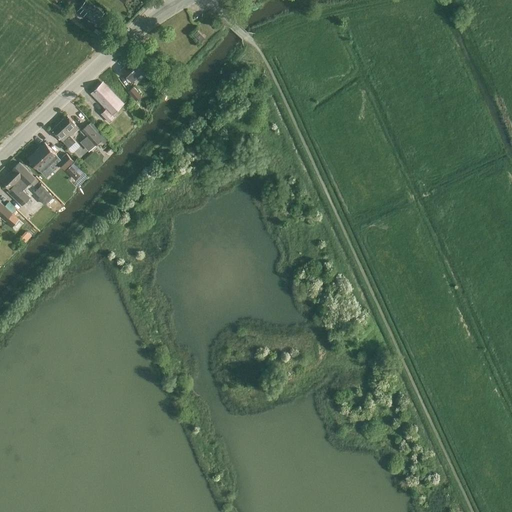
[(99,24),(105,17),(102,15),(104,13),(87,0),(85,0),(77,11),(95,25),(97,22),(99,24)]
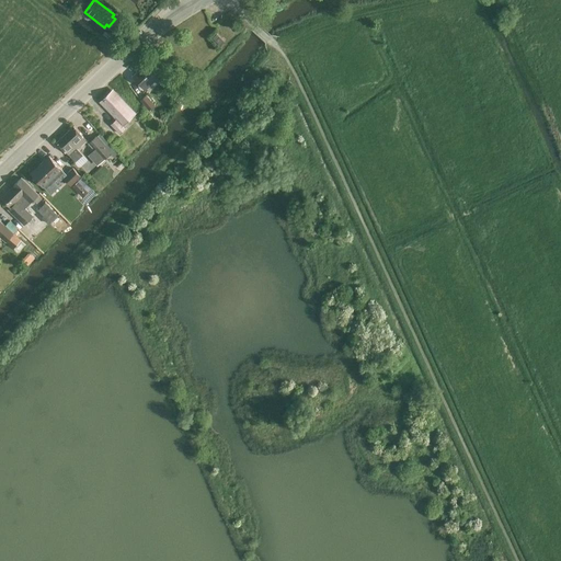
[(220,45),(225,42),(216,33),(213,37),(220,45)]
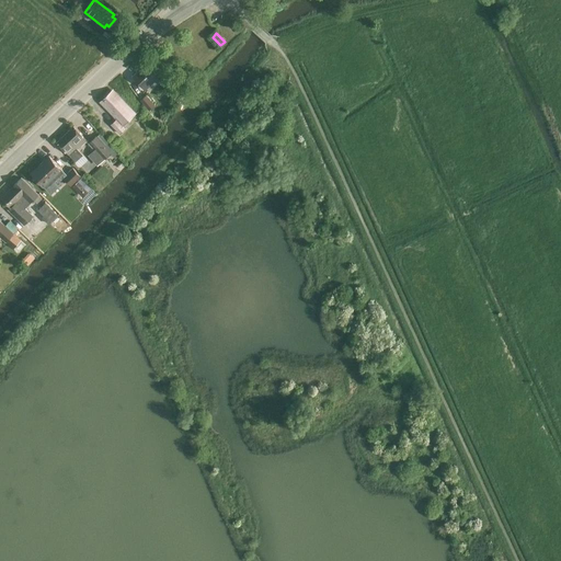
[(145,90),(158,77),(146,64),(133,76),(145,90)]
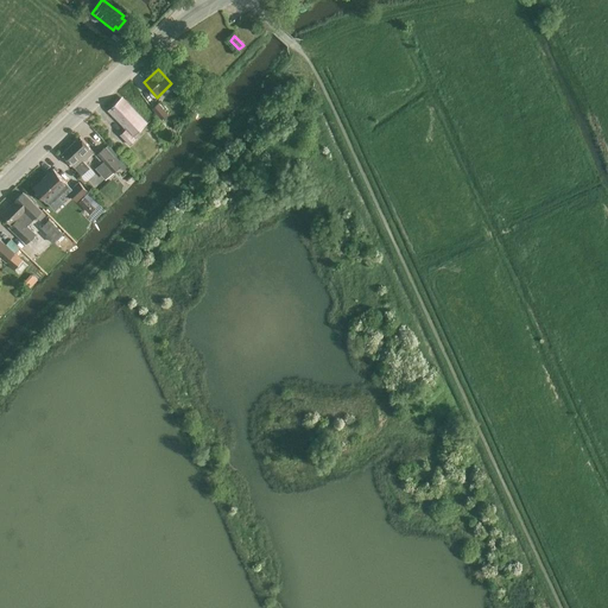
[(183,99),(189,94),(178,81),(172,87),(183,99)]
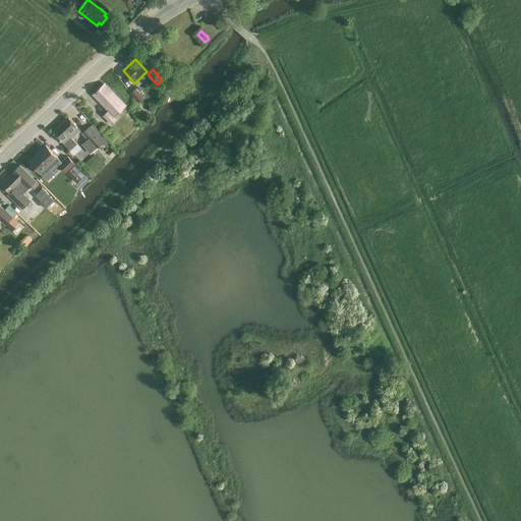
[(114,117),(126,105),(107,85),(105,88),(103,85),(96,93),(93,96),(108,111),(103,115),(111,124),(116,119),(114,117)]
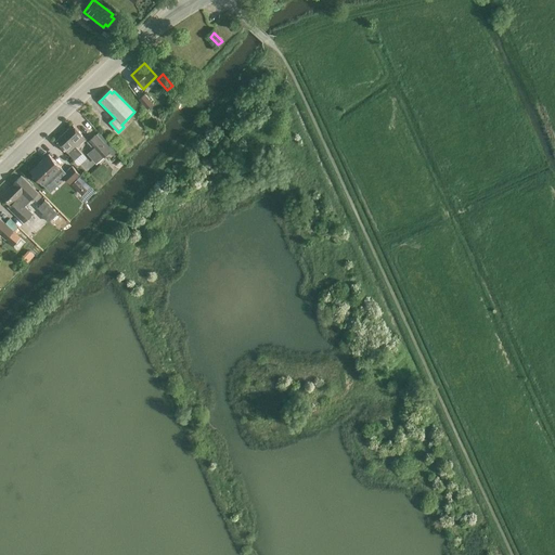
[(145,93),(139,99),(147,108),(154,103),(145,93)]
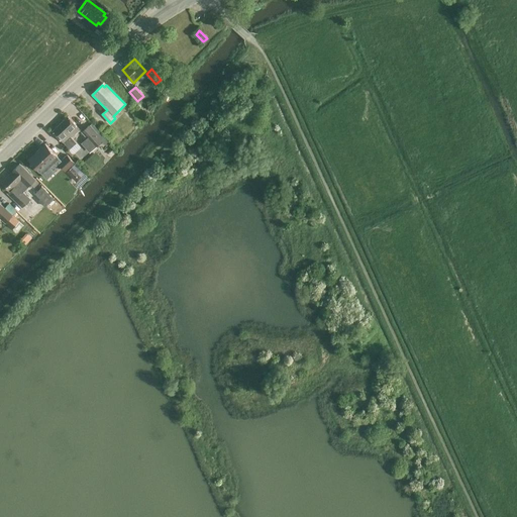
[(72,137),(80,129),(68,116),(53,131),(65,143),(70,149),(77,143),(72,137)]
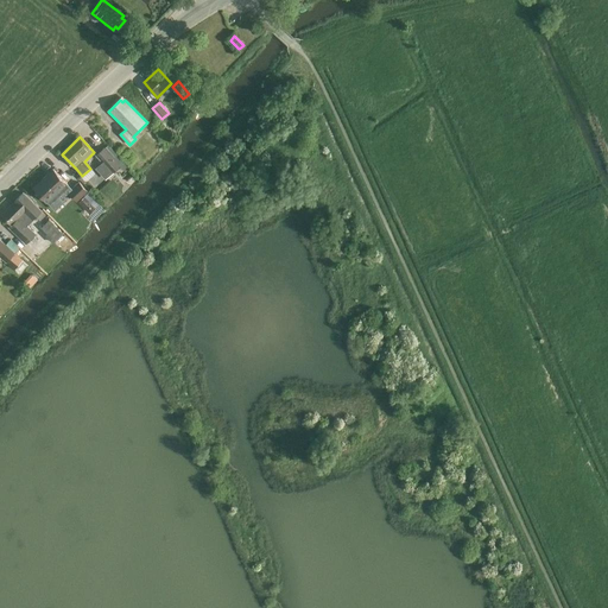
[(126,171),(130,168),(108,145),(106,149),(103,146),(96,154),(103,162),(96,169),(106,179),(120,165),(126,171)]
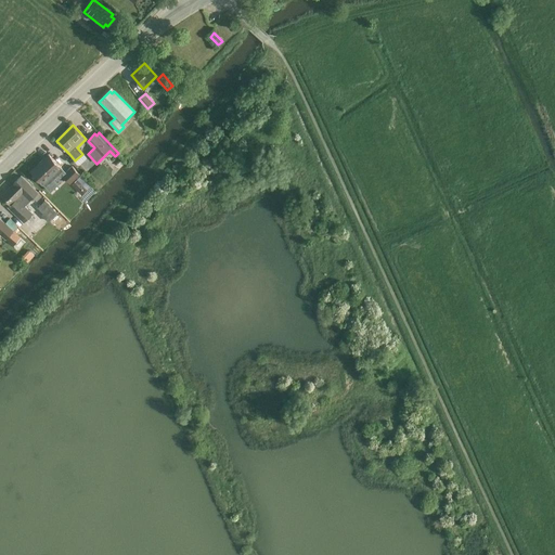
[(61,168),(49,155),(30,172),(43,185),(61,168)]
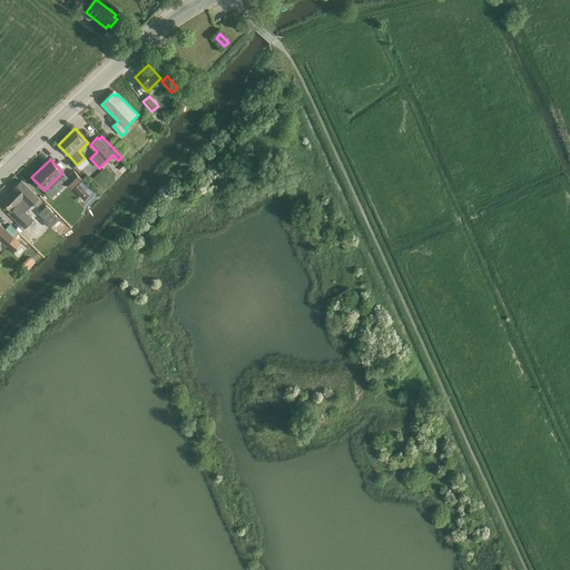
[(67,176),(64,179),(66,182),(72,188),(82,178),(74,169),(67,176)]
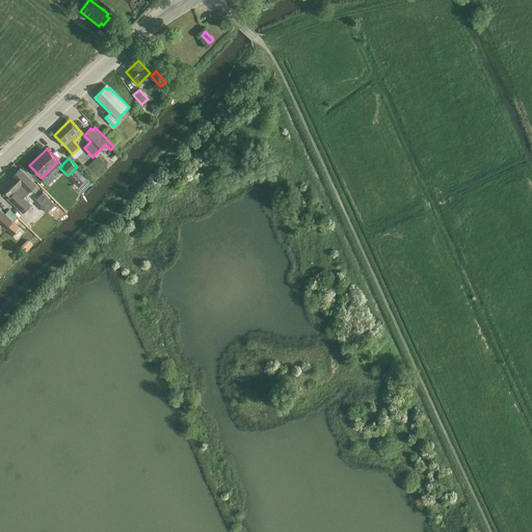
[(58,161),(42,178),(47,183),(61,169),(59,167),(62,164),(58,161)]
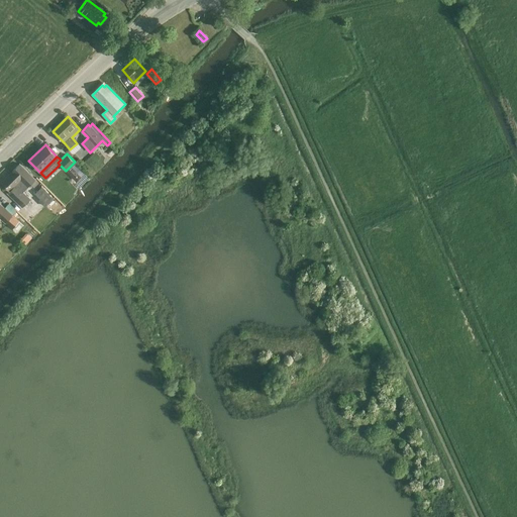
[(23,192),(30,185),(35,180),(20,165),(12,172),(13,172),(2,183),(10,191),(7,193),(22,208),(31,199),(23,192)]
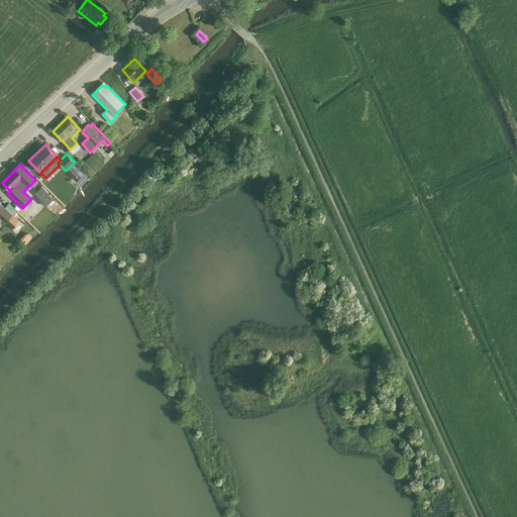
[(72,167),(67,172),(72,177),(77,173),(72,167)]
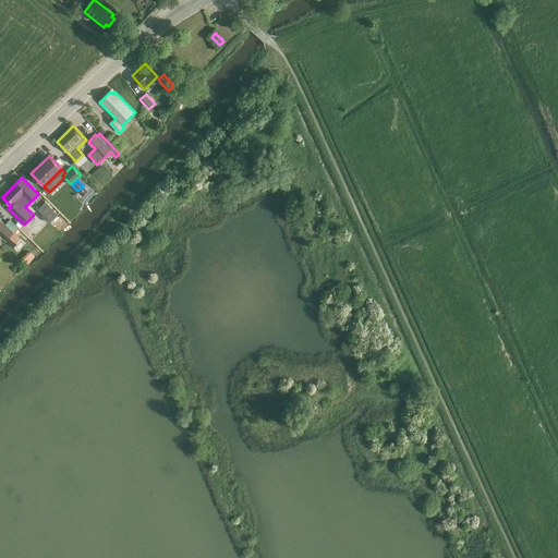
[(48,223),(57,215),(45,202),(39,208),(46,215),(43,218),(48,223)]
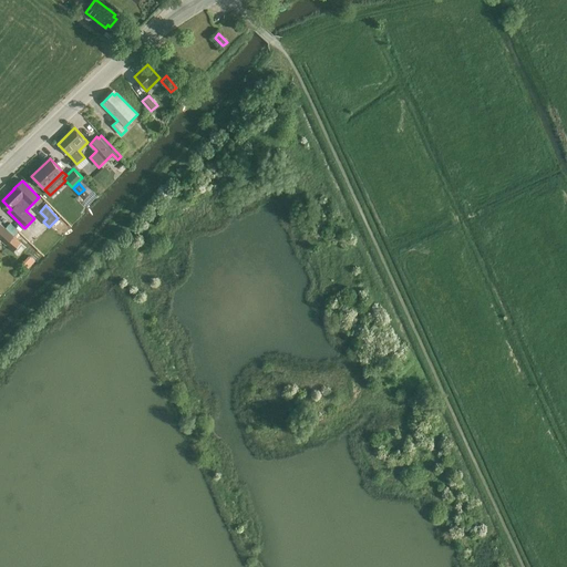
[(21,243),(0,223),(0,240),(1,240),(13,250),(21,243)]
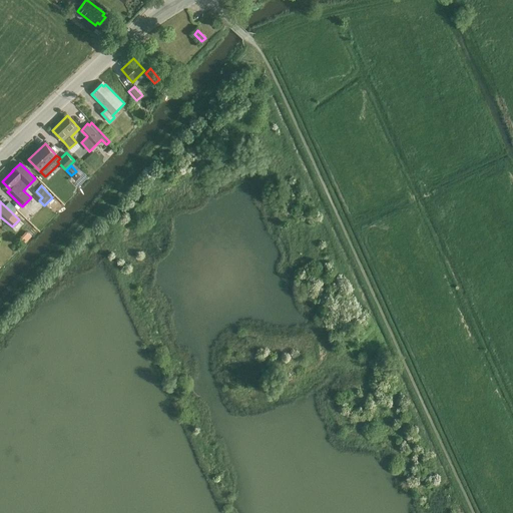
[(23,223),(19,219),(12,226),(17,230),(23,223)]
